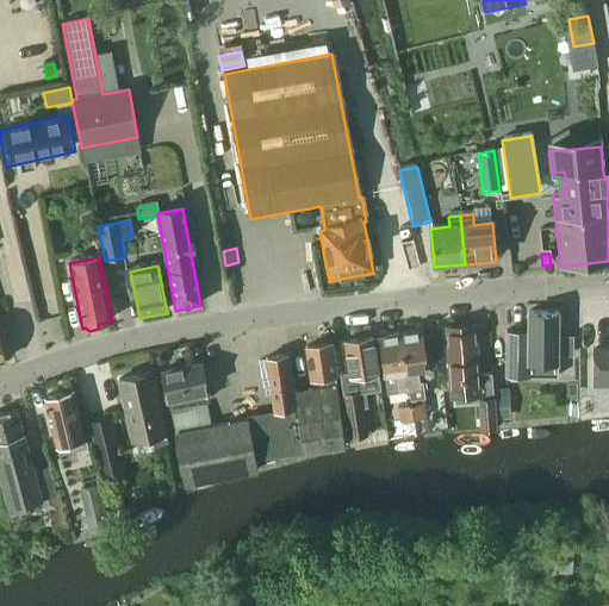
[(558,316),(528,316),(528,317),(528,335),(507,335),(505,381),(557,382),(558,317),(558,316)]
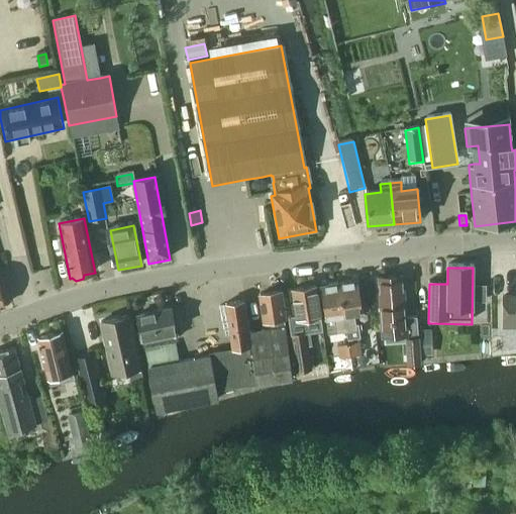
[(402,279),(378,280),(382,338),(406,336),(402,279)]
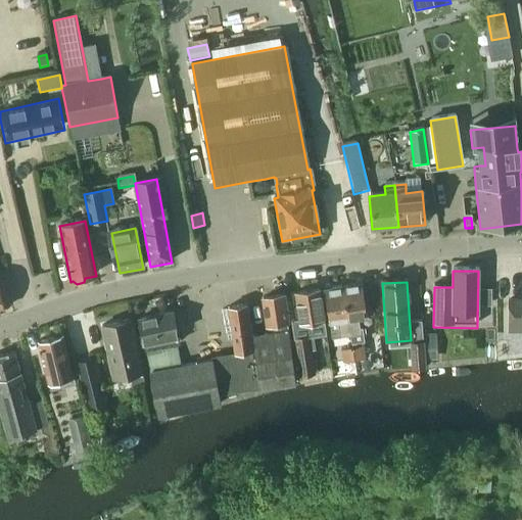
[(361,285),(342,288),(350,338),(351,346),(365,344),(362,330),(360,330),(359,321),(367,320),(361,285)]
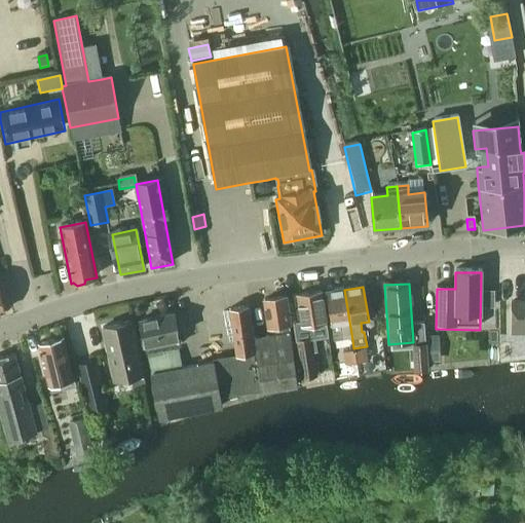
[(352,340),(344,290),(326,293),(333,343),(352,340)]
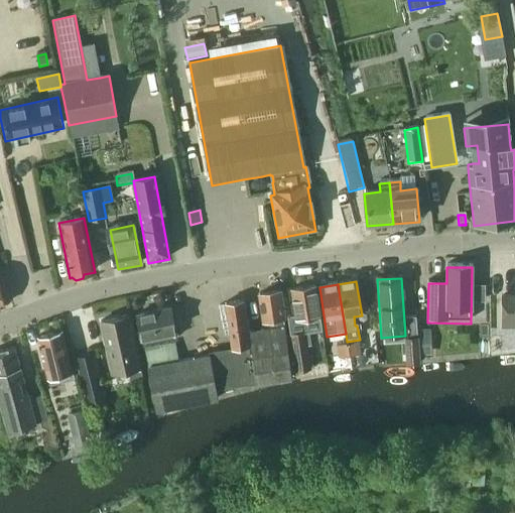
[(322,332),(314,288),(290,291),(294,316),(286,317),(295,374),(310,372),(306,345),(310,344),(309,334),(322,332)]
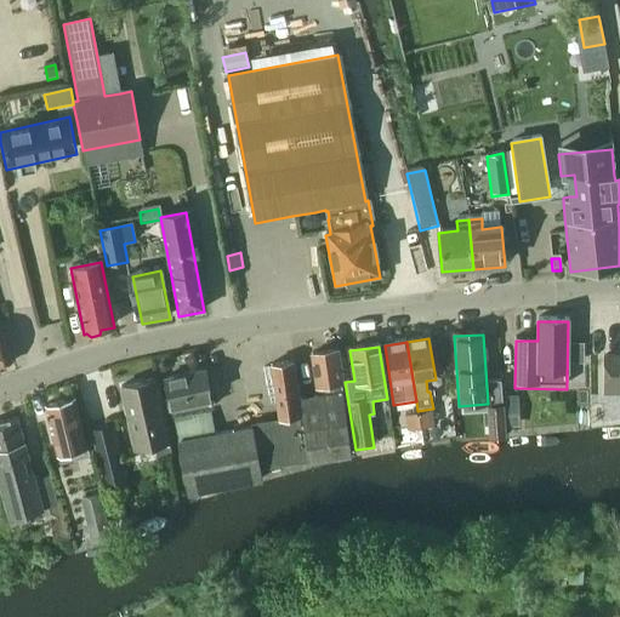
[(341,386),(336,353),(312,356),(317,388),(323,387),(324,398),(300,401),(308,462),(351,456),(340,386),(341,386)]
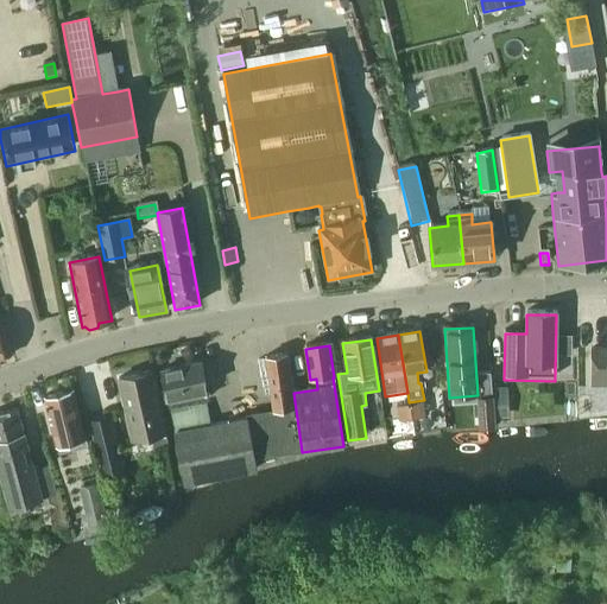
[(606,350),(592,351),(592,389),(606,389),(606,350)]
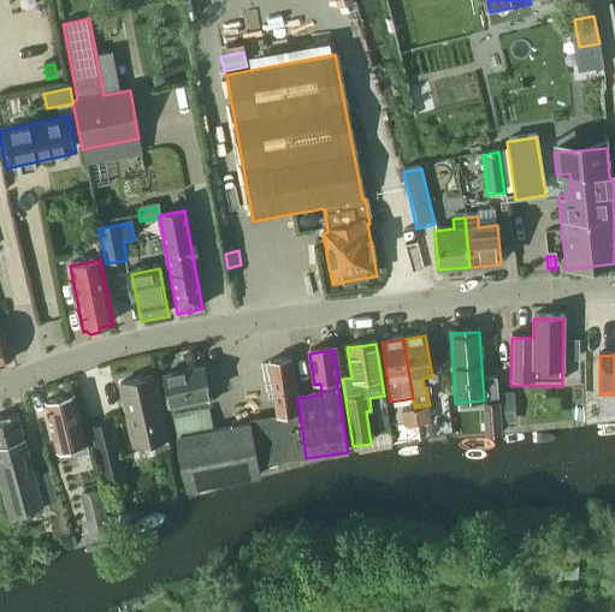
[(276,419),(249,422),(249,426),(256,465),(303,459),(290,362),(268,364),(276,419)]
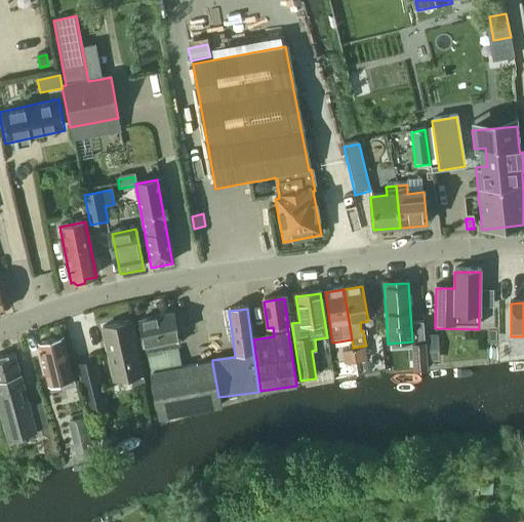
[(178,346),(172,315),(138,322),(146,353),(178,346)]
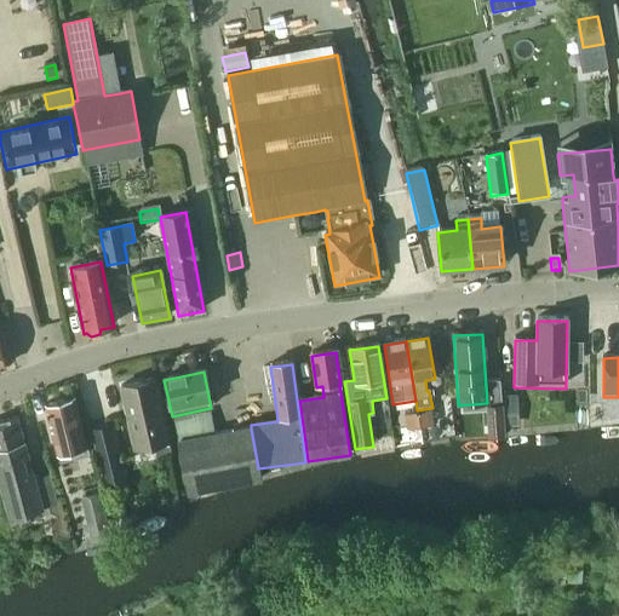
[(170,456),(154,381),(119,390),(132,452),(160,445),(162,458),(170,456)]
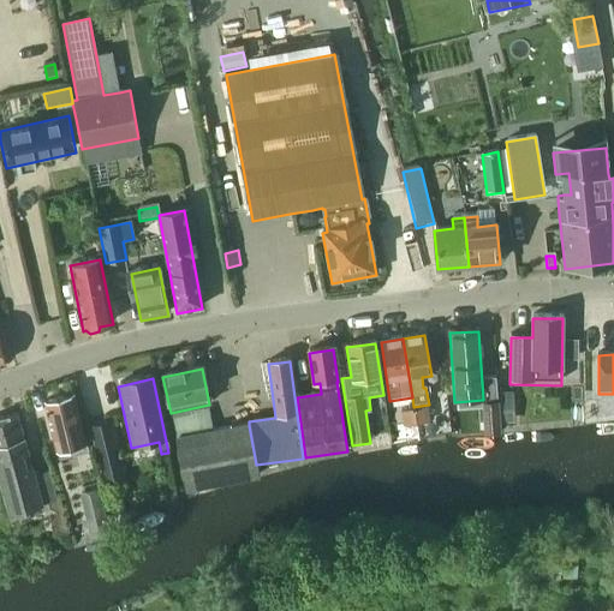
[(73,396),(43,403),(55,451),(81,445),(85,444),(73,396)]
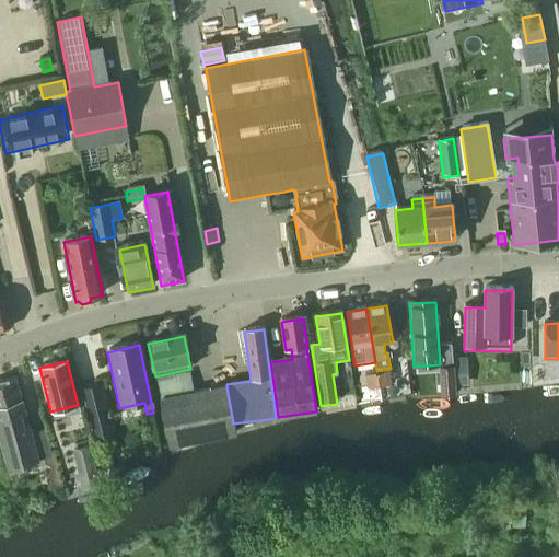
[(464,367),(463,361),(454,361),(456,387),(468,386),(466,366),(464,367)]
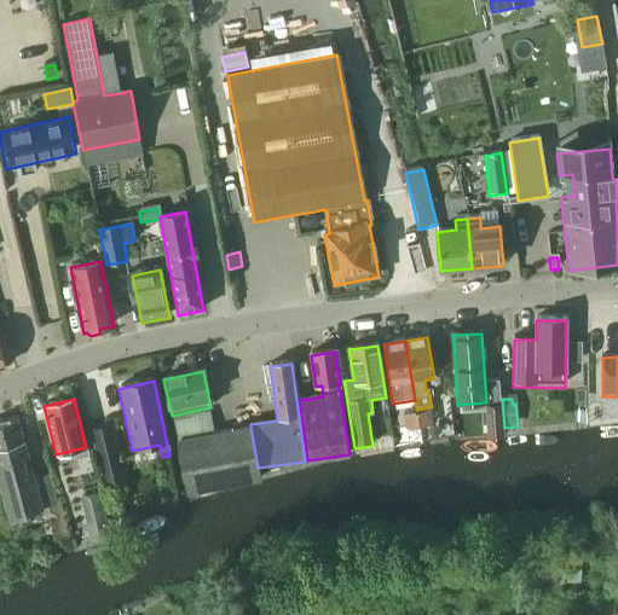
[(589,411),(589,412),(589,413),(589,415),(590,415),(590,416),(591,417),(593,418),(594,418),(595,419),(596,419),(598,419),(599,419),(600,418),(601,418),(602,417),(602,416),(604,415),(604,413),(605,412),(604,411),(604,410),(604,408),(602,407),(602,406),(601,406),(600,405),(599,405),(598,405),(596,404),(595,405),(594,405),(593,406),(591,406),(590,407),(590,408),(589,410),(589,411)]
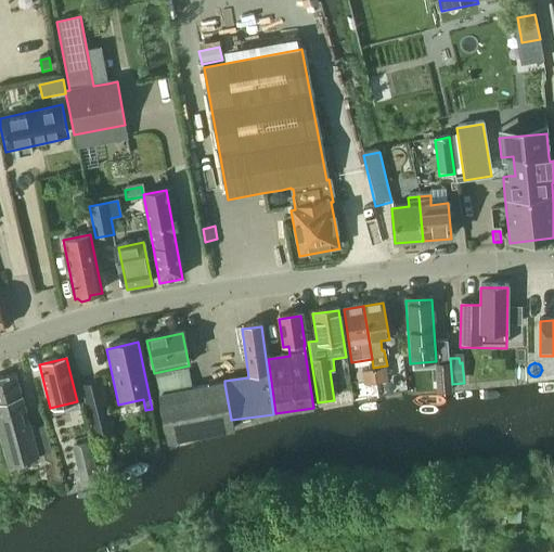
[(449,366),(436,367),(438,393),(451,392),(449,366)]
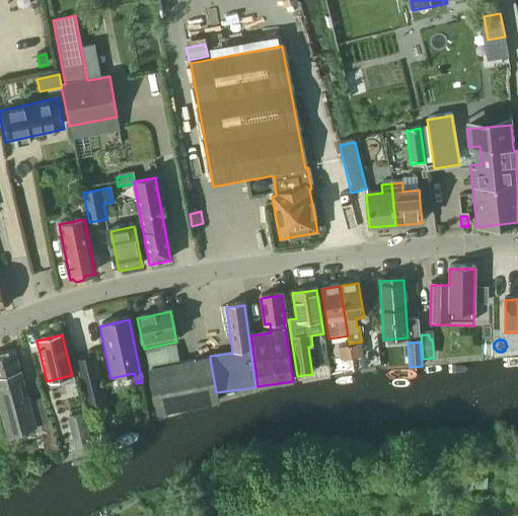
[(349,347),(351,359),(361,358),(360,345),(349,347)]
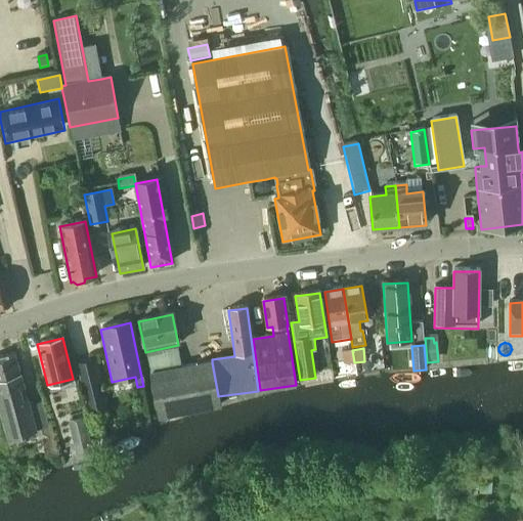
[(181,368),(177,350),(146,355),(159,419),(220,406),(218,396),(212,362),(197,365),(181,368)]
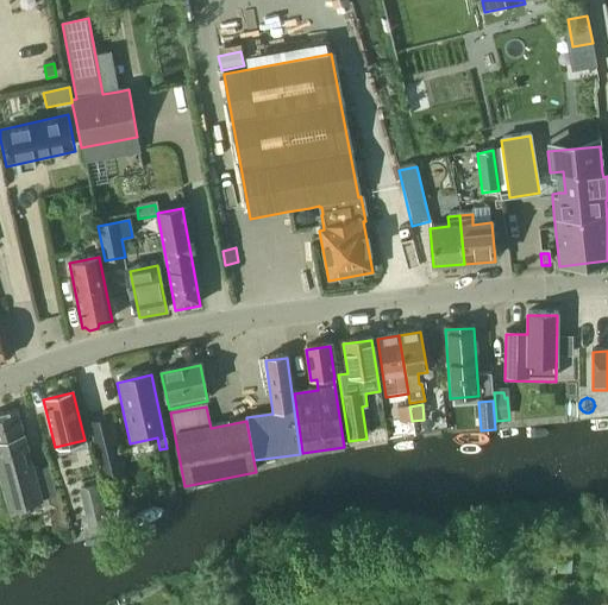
[(409,407),(396,408),(399,423),(412,421),(409,407)]
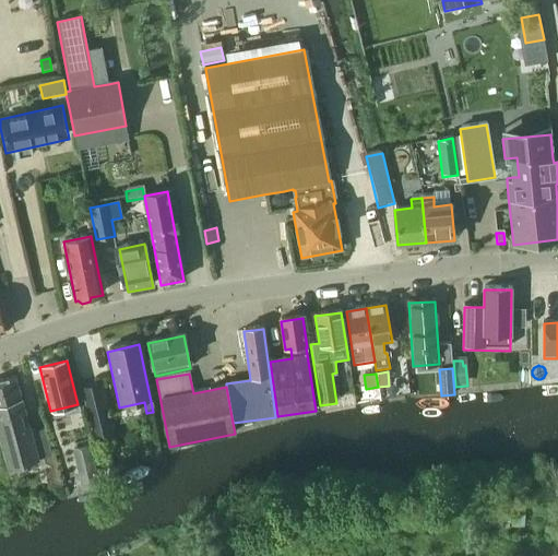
[(0,439),(9,470),(39,461),(43,460),(45,465),(51,469),(44,483),(57,489),(62,488),(54,456),(51,457),(44,432),(35,434),(34,429),(30,430),(14,379),(0,382),(0,439)]
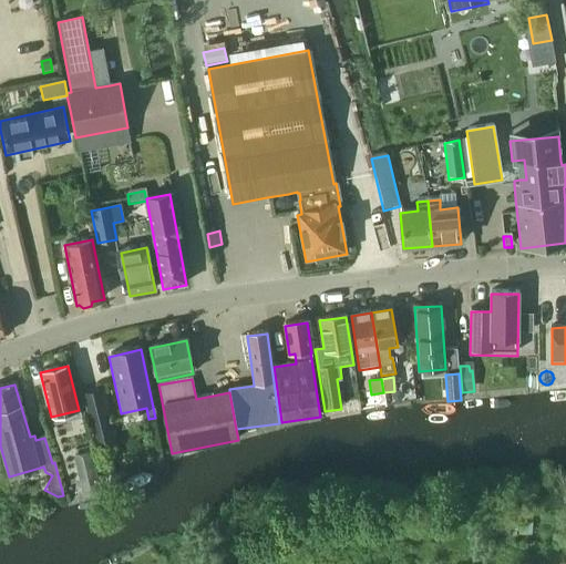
[(426,406),(425,395),(415,395),(415,406),(426,406)]
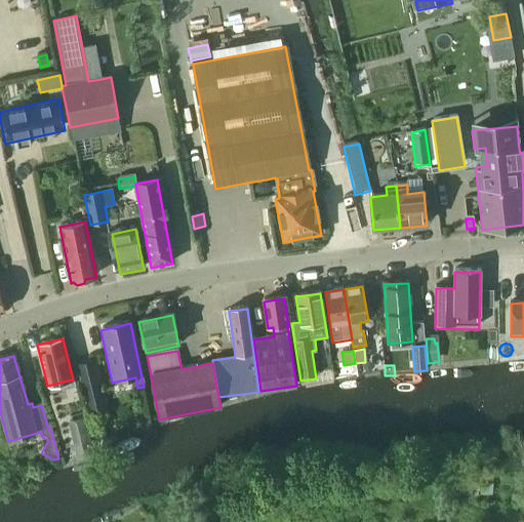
[(152,432),(149,413),(136,416),(140,434),(152,432)]
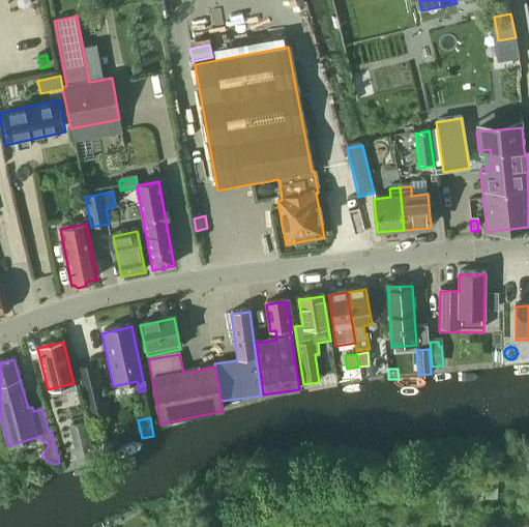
[(72,427),(68,428),(76,458),(77,462),(93,458),(92,452),(84,423),(72,427)]
